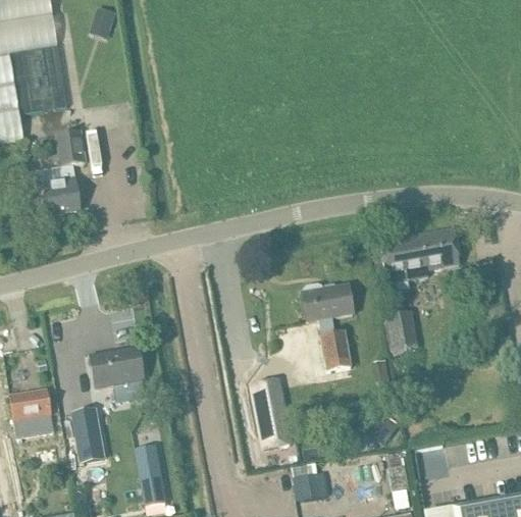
[(0,0),(0,52),(57,44),(50,0),(0,0)]
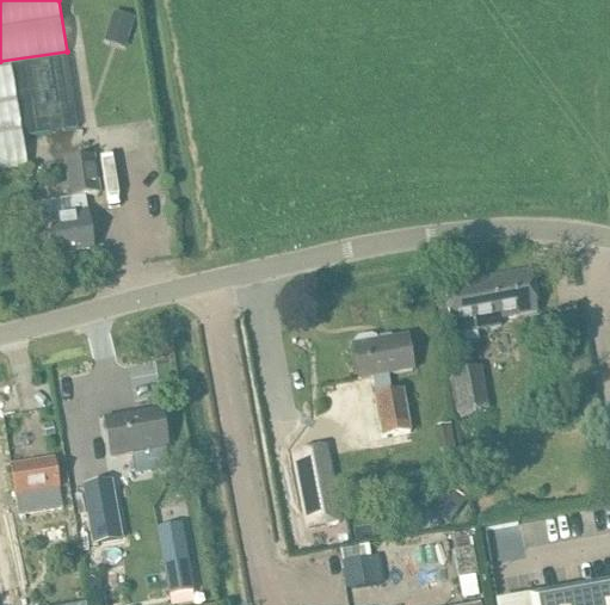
[(115,7),(104,37),(125,44),(135,14),(115,7)]
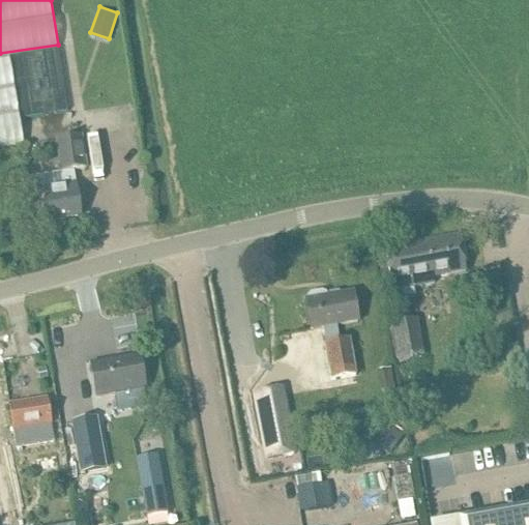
[(9,53),(0,54),(0,145),(24,141),(9,53)]
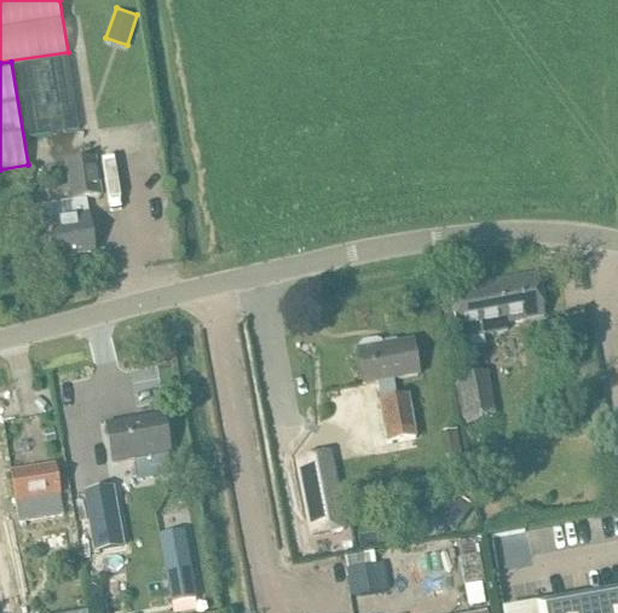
[(75,213),(46,218),(52,254),(97,247),(87,195),(102,192),(96,154),(67,158),(74,201),(73,201),(75,213)]
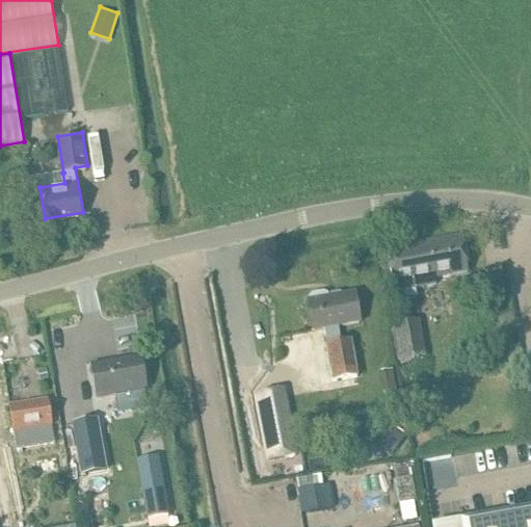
[(388,245),(392,266),(396,288),(399,287),(401,296),(417,293),(416,284),(441,280),(439,272),(470,266),(463,232),(388,245)]
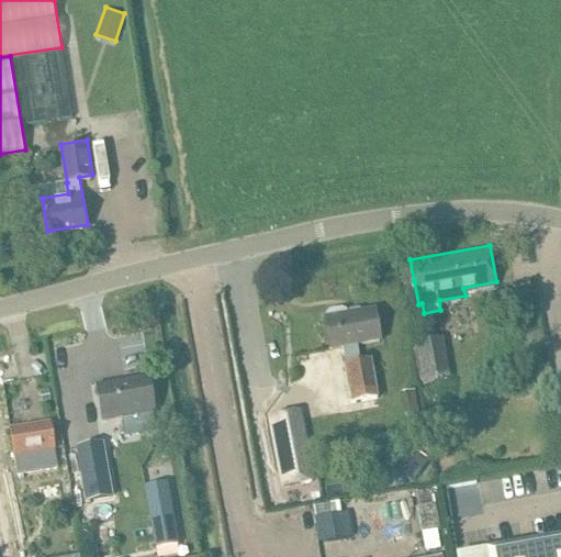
[(372,354),(362,356),(360,356),(357,342),(381,337),(376,305),(325,314),(332,347),(344,345),(354,400),(380,394),(372,354)]
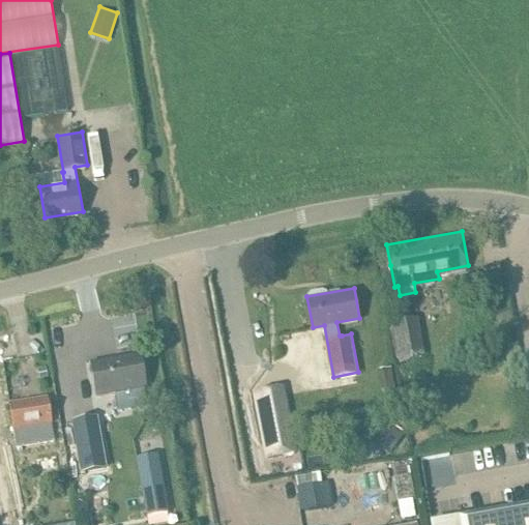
[(392,321),(400,360),(425,355),(419,317),(392,321)]
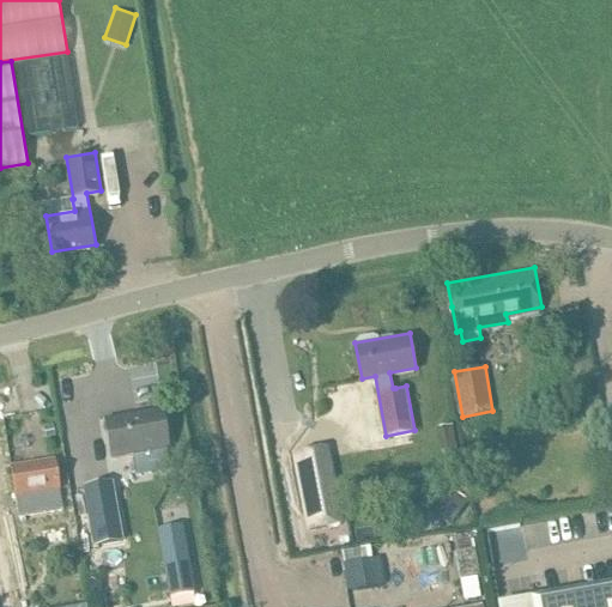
[(107,418),(110,441),(113,451),(132,448),(137,472),(173,466),(169,442),(162,407),(107,418)]
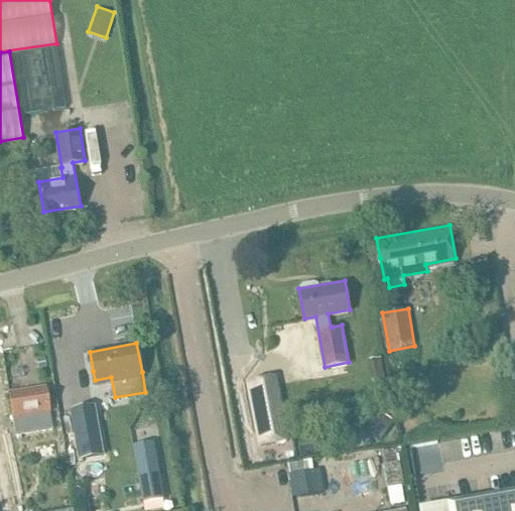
[(382,355),(370,357),(375,390),(387,388),(382,355)]
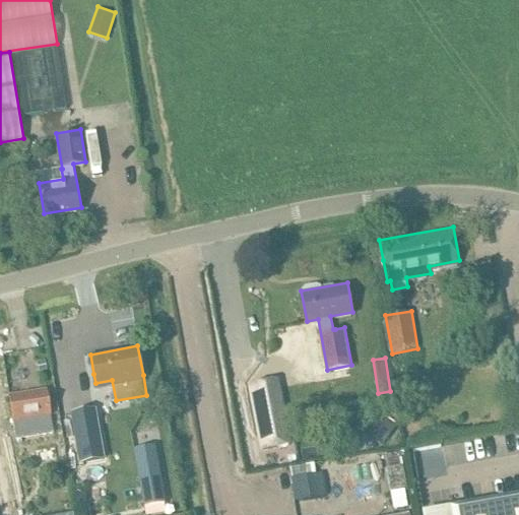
[(262,443),(287,439),(280,378),(252,383),(262,443)]
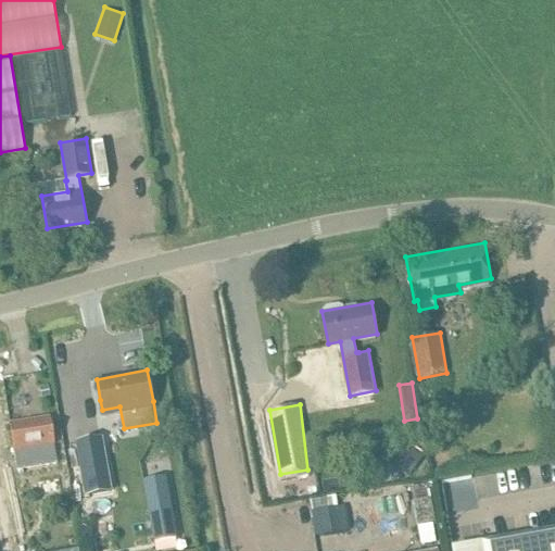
[(50,415),(11,422),(14,446),(54,440),(50,415)]
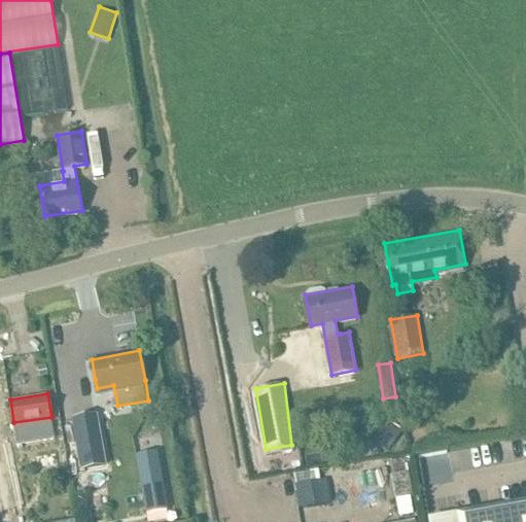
[(96,413),(72,417),(81,465),(105,461),(96,413)]
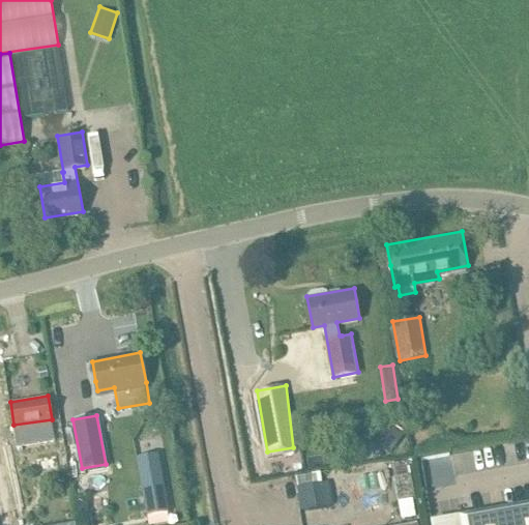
[(167,441),(152,443),(159,478),(173,476),(167,441)]
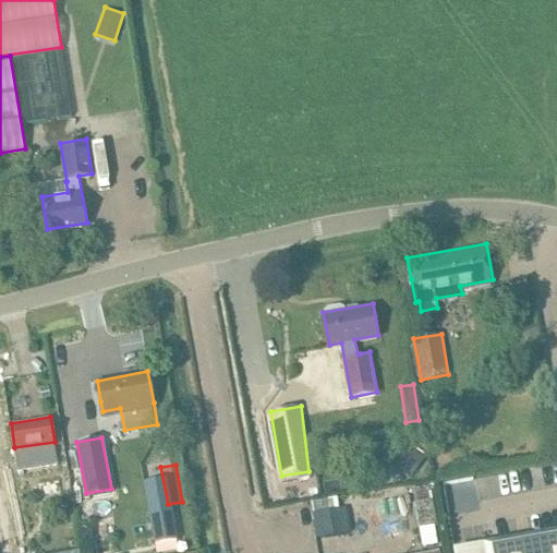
[(316,535),(351,528),(347,504),(312,511),(316,535)]
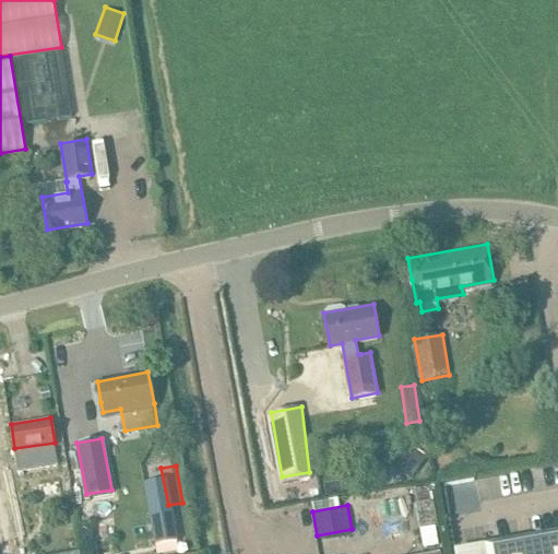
[(486,553),(557,553),(557,528),(485,542),(486,553)]
